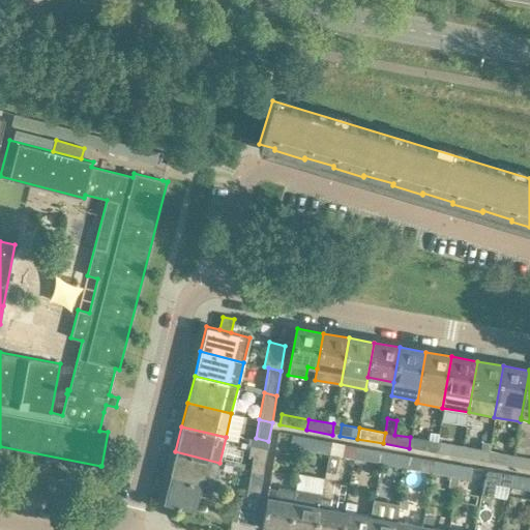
[(292,435),(290,449),(301,451),(304,437),(292,435)]
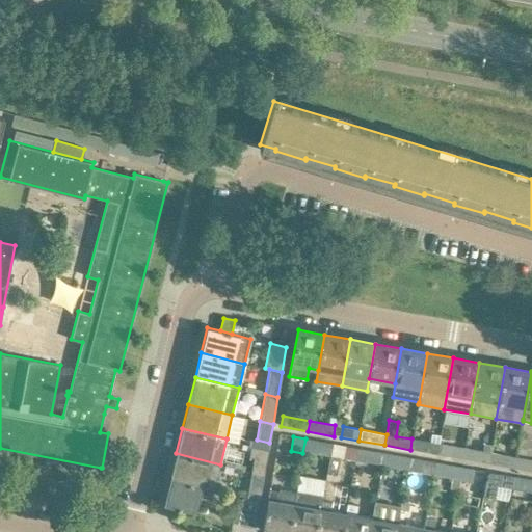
[(318,441),(306,439),(302,453),(316,455),(318,441)]
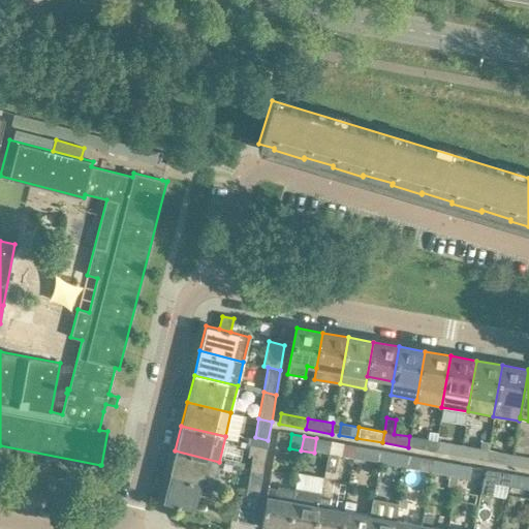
[(436,441),(409,436),(408,447),(434,452),(436,441)]
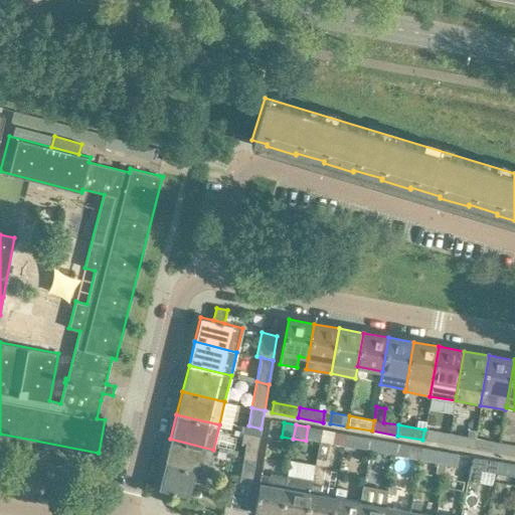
[(327,445),(343,448),(346,434),(320,430),(318,443),(327,445)]
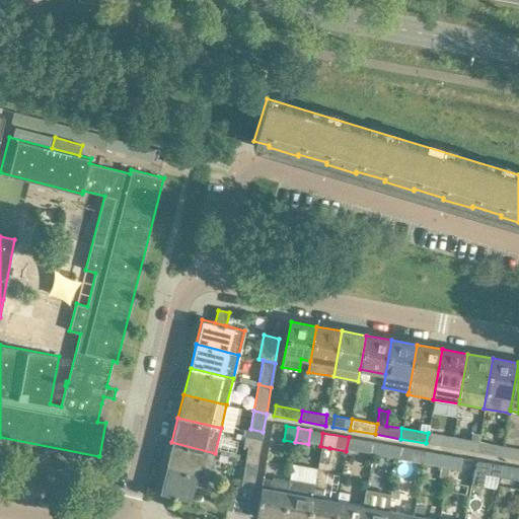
[(426,443),(451,448),(453,438),(428,433),(426,443)]
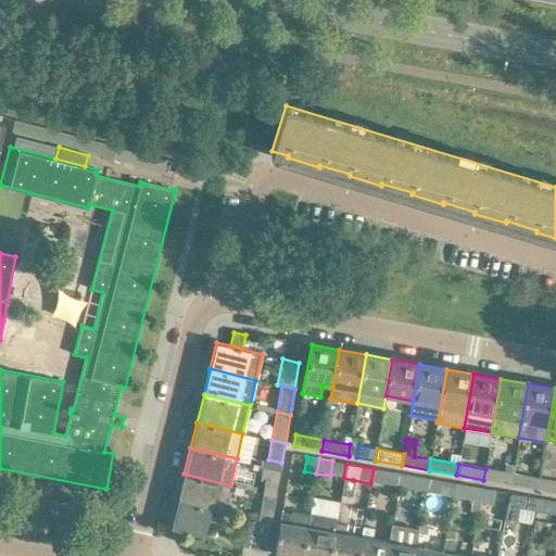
[(483,480),(510,484),(512,474),(514,465),(505,464),(504,472),(485,469),(483,480)]
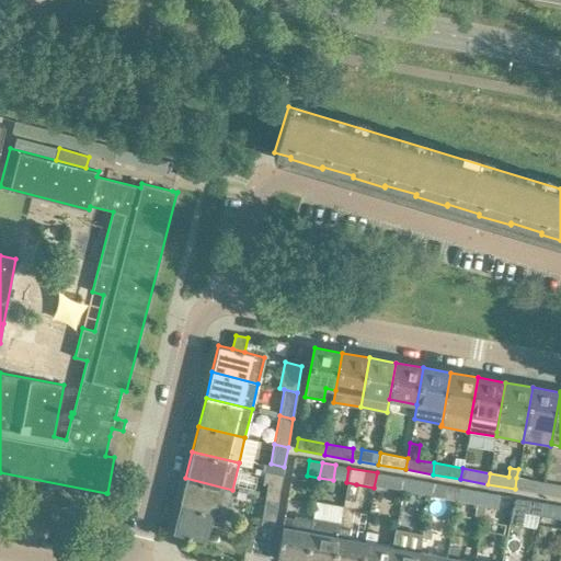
[(264,473),(263,480),(267,481),(265,497),(278,500),(283,473),(265,469),(264,473)]
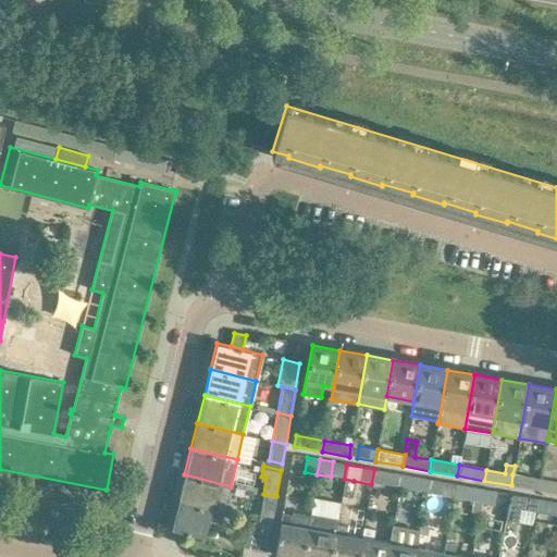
[(401,474),(374,469),(371,484),(398,489),(401,474)]
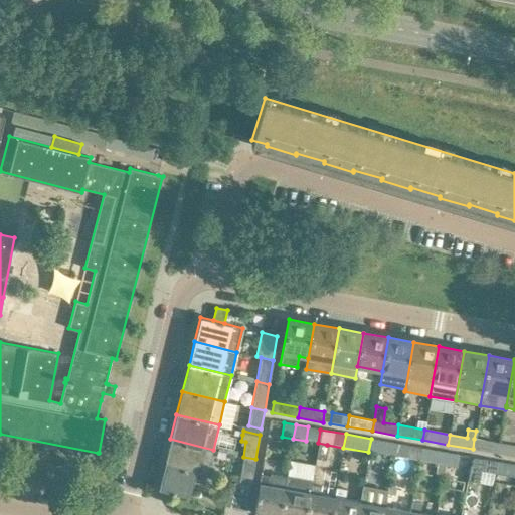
[(213,450),(170,439),(164,464),(206,474),(213,450)]
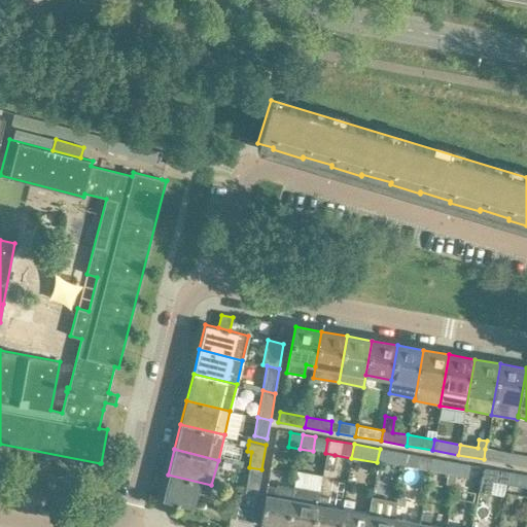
[(377,462),(402,467),(405,453),(380,449),(377,462)]
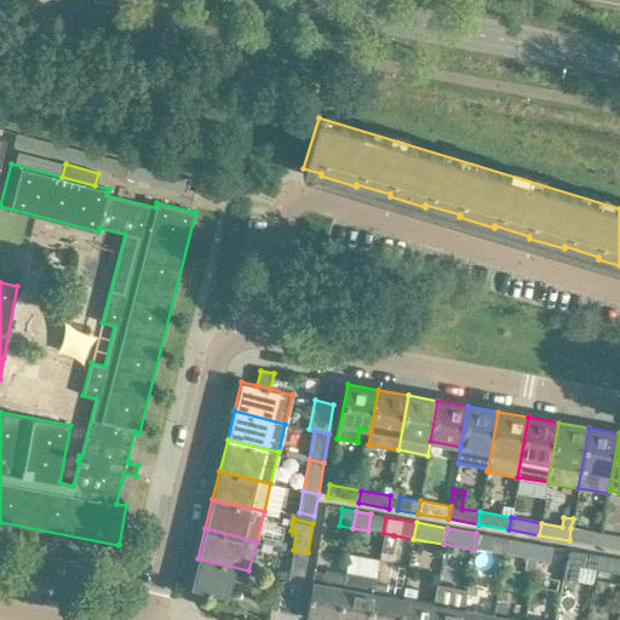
[(580,529),(578,541),(600,546),(602,534),(580,529)]
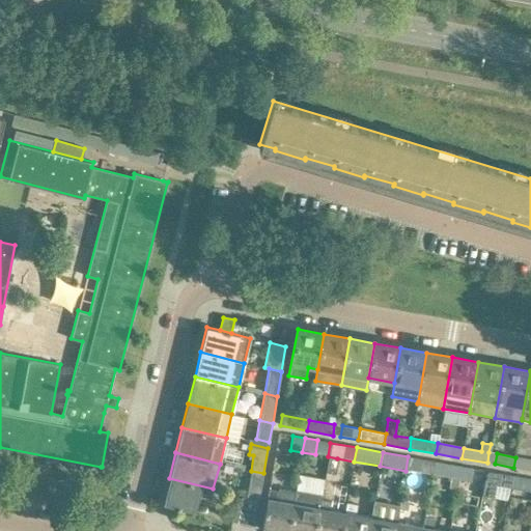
[(328,456),(325,473),(335,475),(337,458),(328,456)]
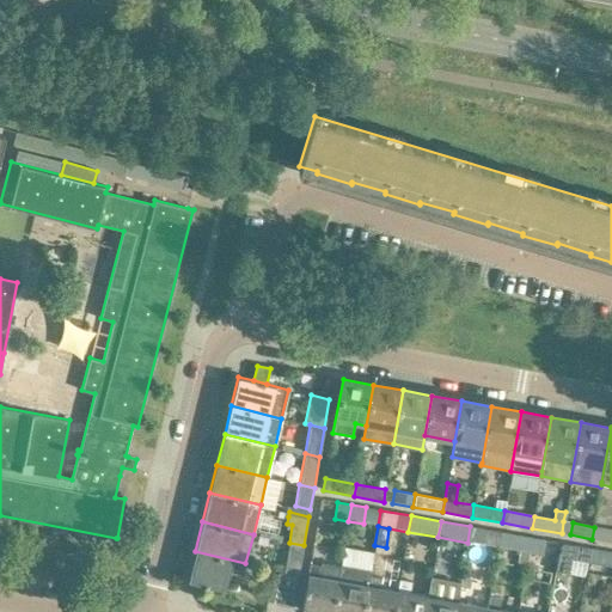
[(470,526),(467,543),(482,545),(485,528),(470,526)]
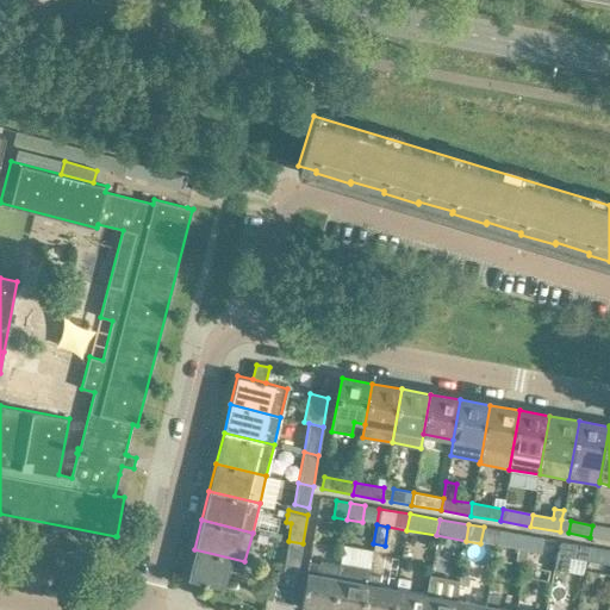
[(609,528),(592,526),(590,537),(609,541),(609,535),(609,528)]
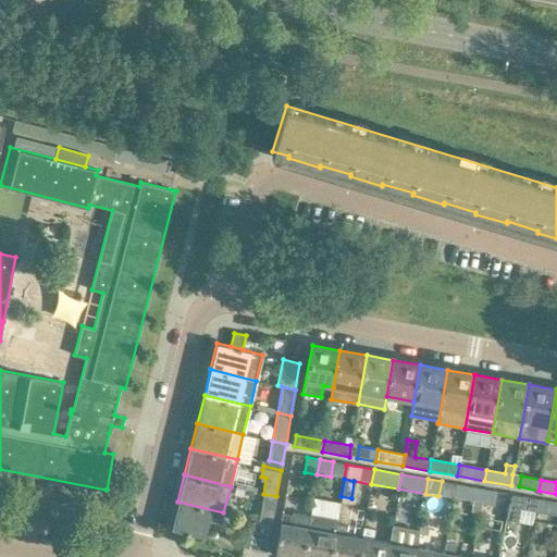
[(483,489),(456,484),(453,498),(480,504),(483,489)]
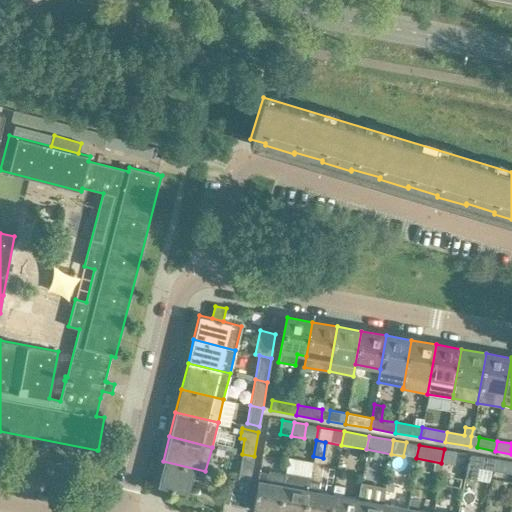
[(458,452),(444,449),(441,463),(455,465),(458,452)]
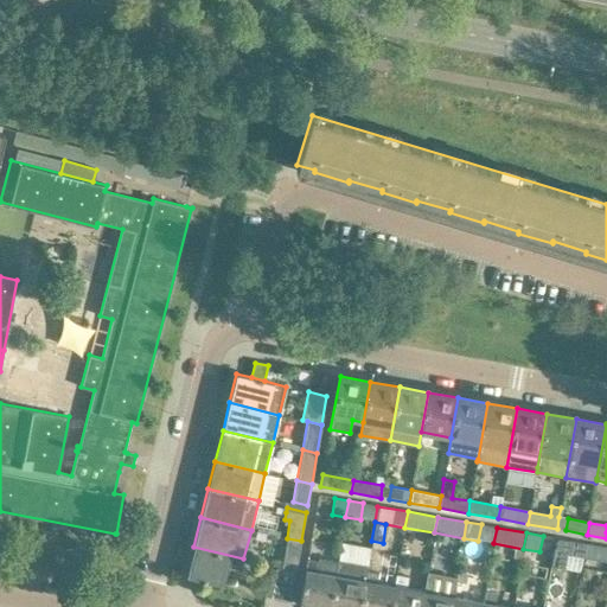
[(301,541),(287,538),(281,568),(296,572),(301,541)]
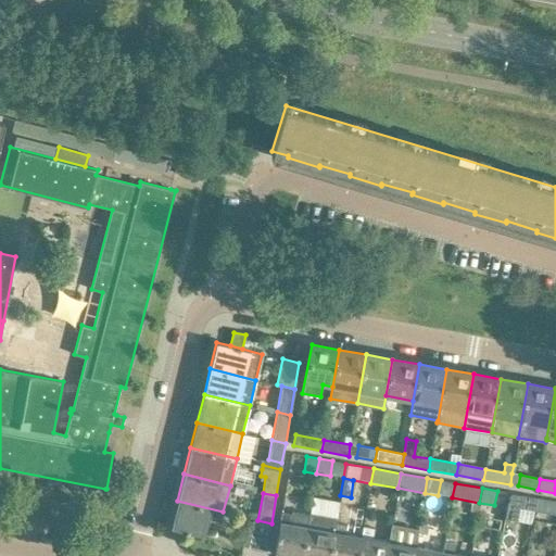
[(536,497),(510,493),(506,518),(519,521),(521,509),(533,512),(536,497)]
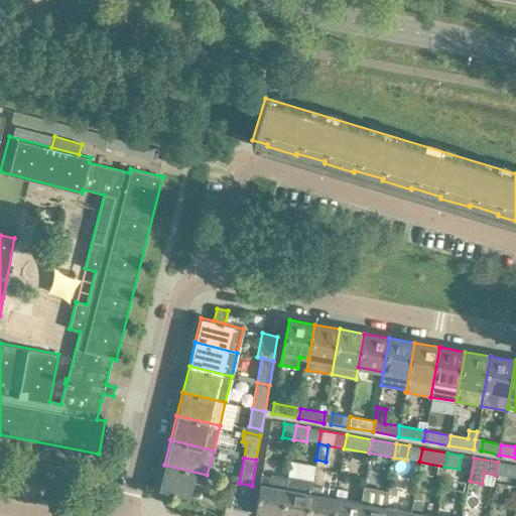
[(515,465),(498,462),(495,475),(515,478),(515,465)]
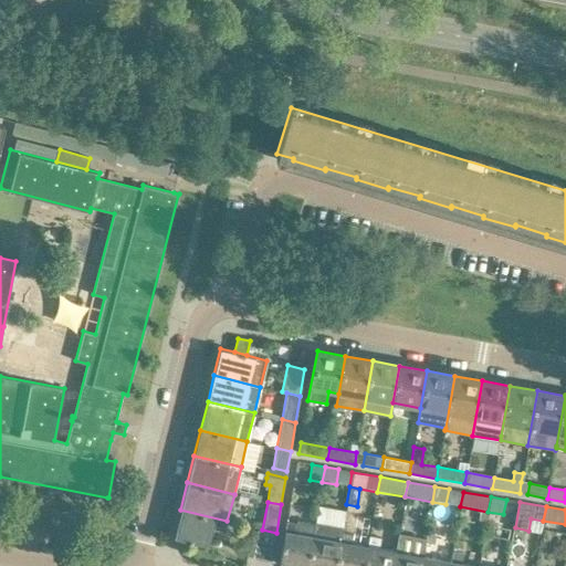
[(227,521),(180,510),(174,537),(186,541),(208,546),(211,534),(223,536),(227,521)]
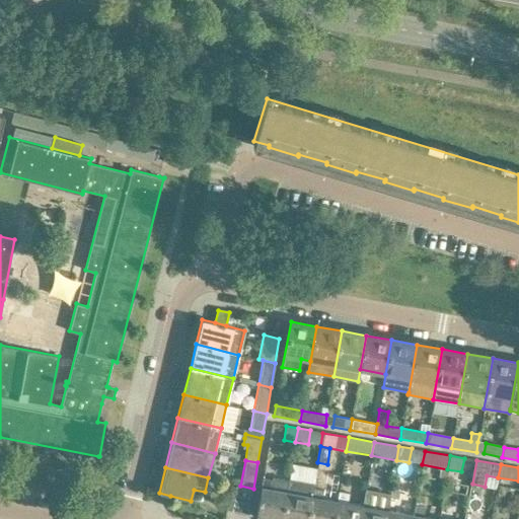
[(268,518),(281,518),(287,490),(289,478),(273,475),(272,479),(263,478),(255,517),(268,518)]
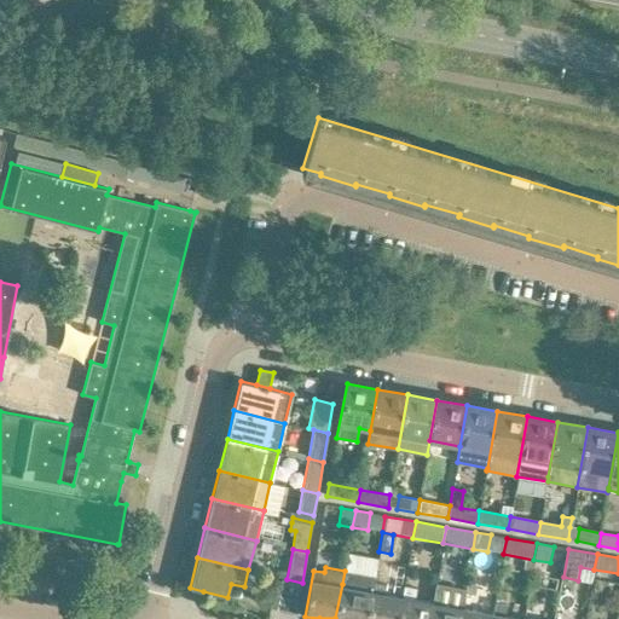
[(365,618),(371,590),(374,577),(345,571),(342,584),(335,618),(365,618)]
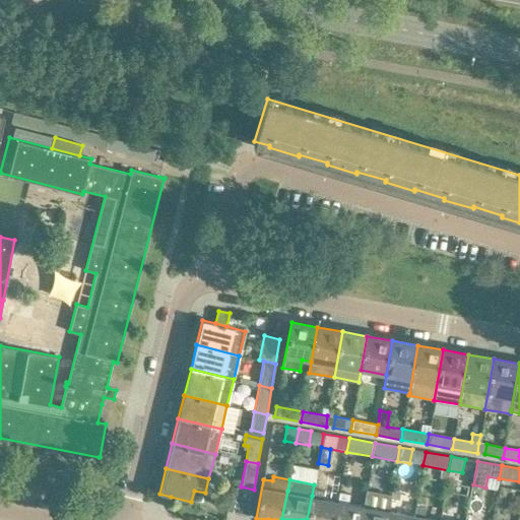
[(226,511),(249,516),(254,490),(241,486),(231,484),(226,511)]
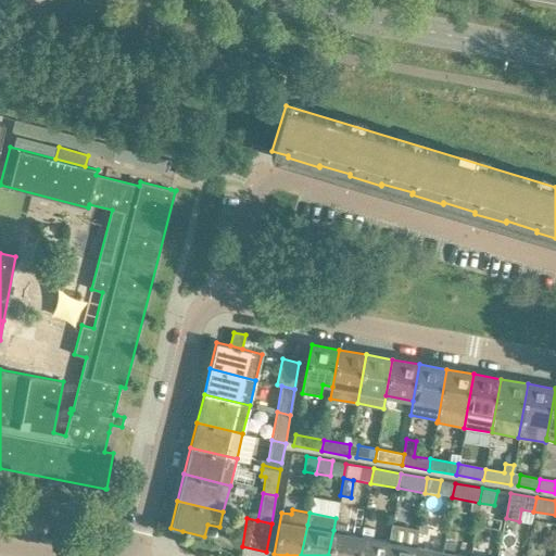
[(336,520),(328,555),(357,555),(362,535),(343,532),(345,522),(336,520)]
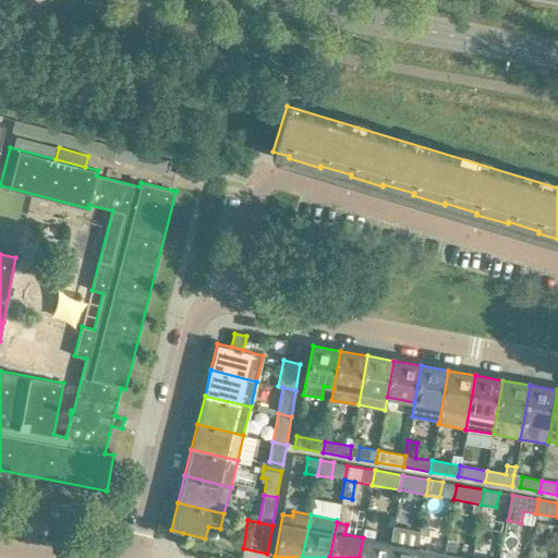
[(390,542),(386,557),(414,557),(416,547),(420,530),(392,525),(390,542)]
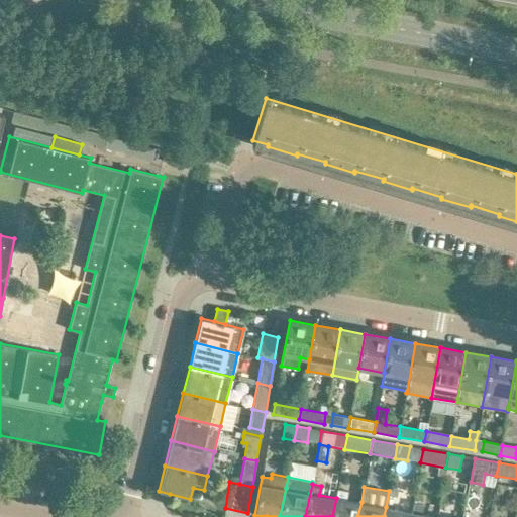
[(337,488),(336,498),(332,516),(357,516),(362,502),(346,500),(348,490),(337,488)]
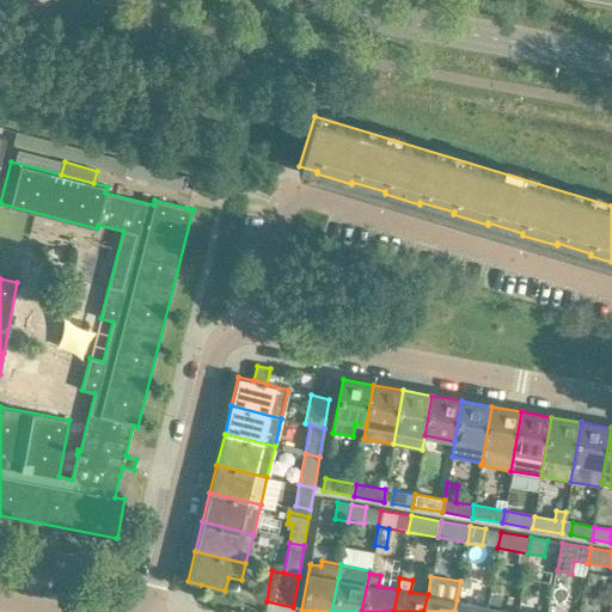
[(487,606),(485,611),(516,611),(518,611),(500,607),(502,595),(489,593),(487,606)]
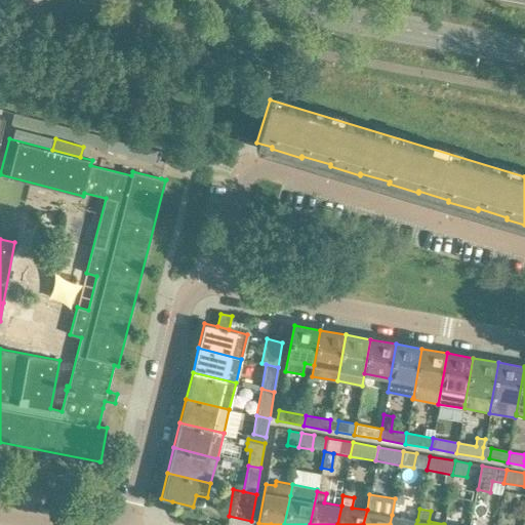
[(416,524),(417,520),(392,515),(390,524),(416,524)]
